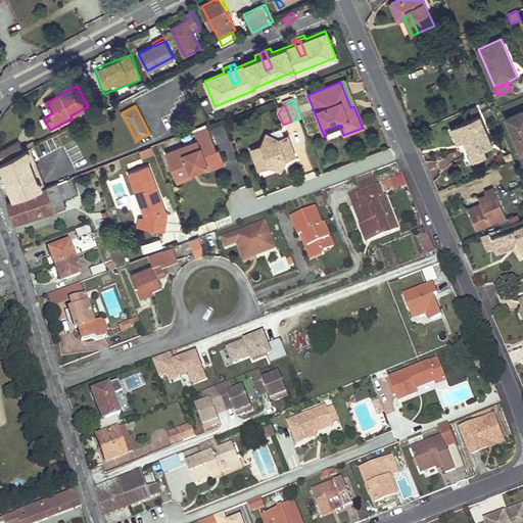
[(522,111),(507,119),(521,152),(522,151),(522,111)]
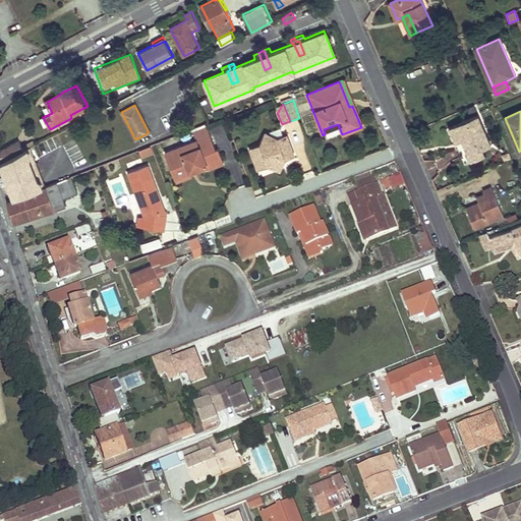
[(478,113),(450,125),(456,140),(464,137),(467,142),(464,145),(467,154),(481,148),(491,143),(478,113)]
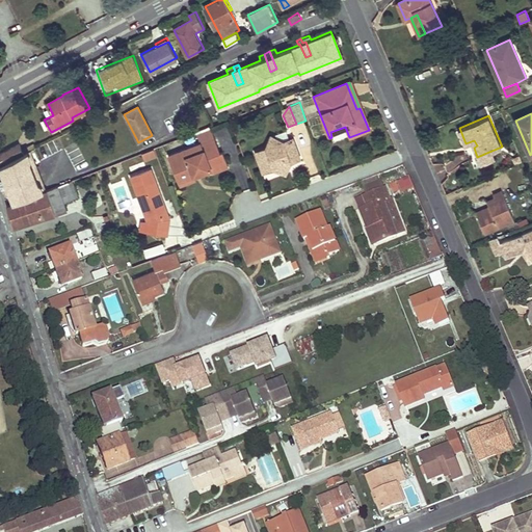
[(215,137),(210,125),(190,133),(195,144),(215,137)]
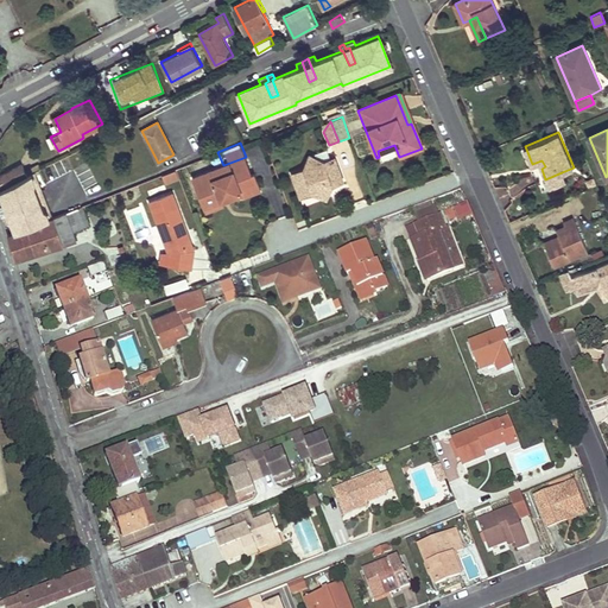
[(223,165),(192,177),(203,207),(222,200),(220,194),(239,187),(242,197),(261,190),(254,172),(252,173),(246,157),(223,165)]
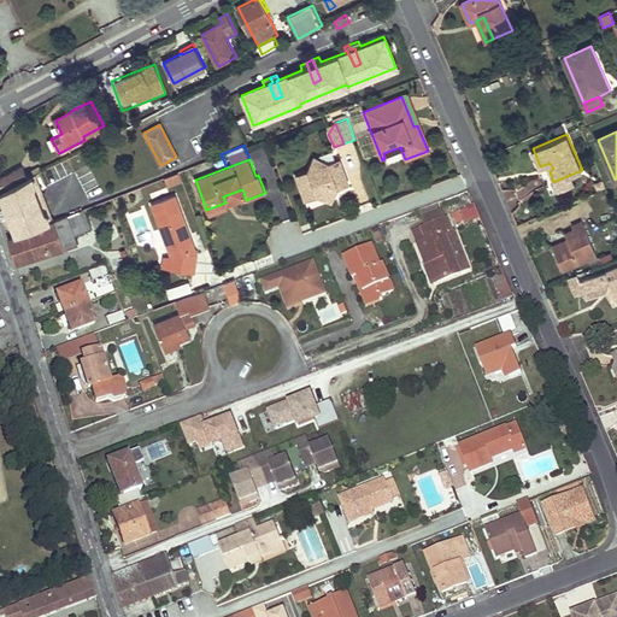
[(306,174),(295,177),(304,199),(316,195),(323,199),(334,194),(331,189),(338,187),(347,183),(339,160),(328,165),(321,162),(310,165),(306,174)]
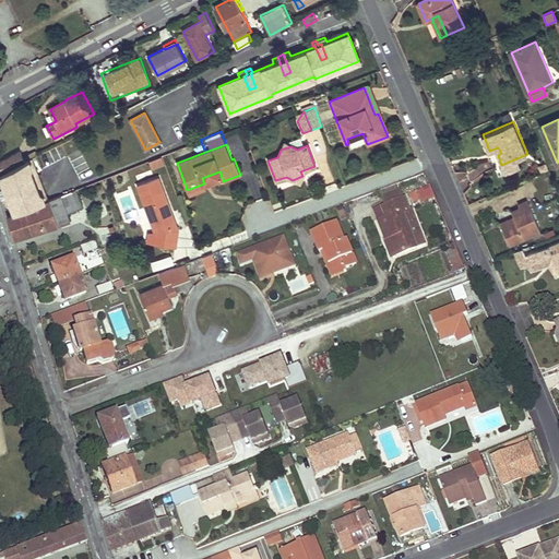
[(21,151),(0,162),(0,175),(6,173),(27,162),(24,157),(21,151)]
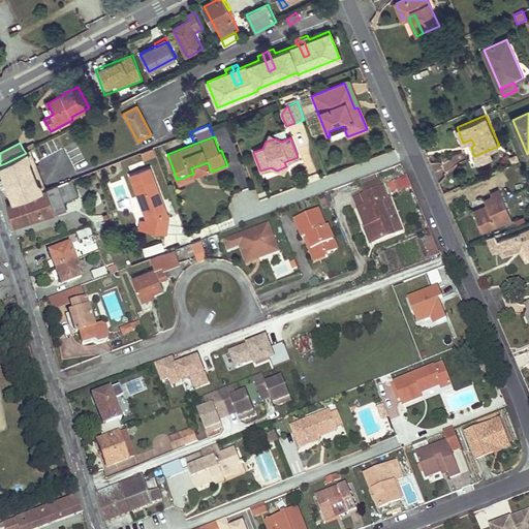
[(23,149),(26,153),(27,152),(29,151),(36,147),(34,143),(23,149)]
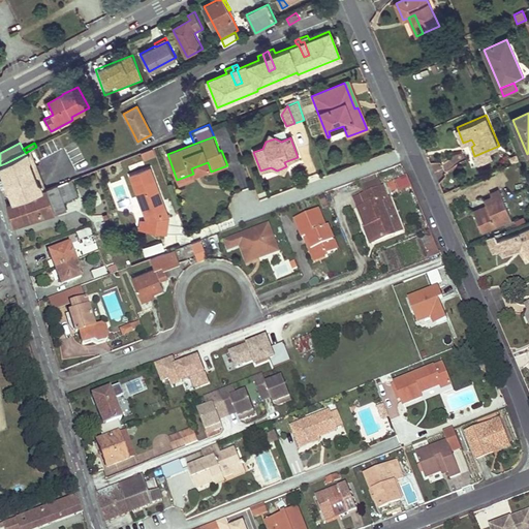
[(156,154),(153,147),(142,151),(144,159),(156,154)]
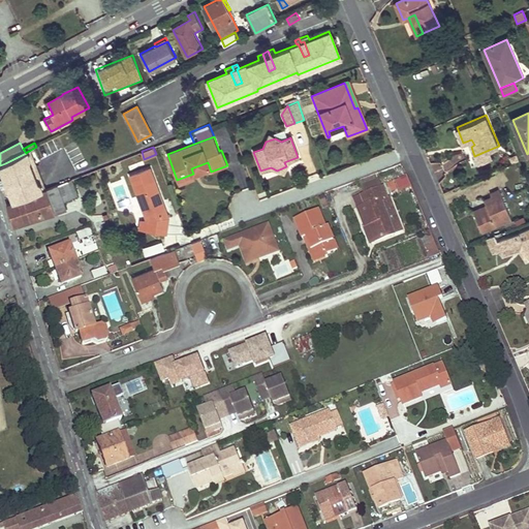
[(492,157),(489,150),(474,156),(477,163),(492,157)]
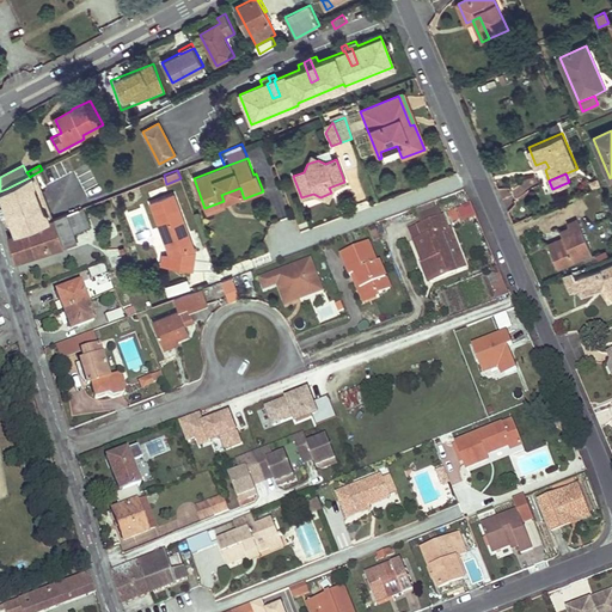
[(30,177),(6,189),(8,196),(6,201),(13,221),(20,225),(49,213),(44,202),(24,210),(22,203),(42,196),(37,185),(35,185),(31,176),(30,177)]
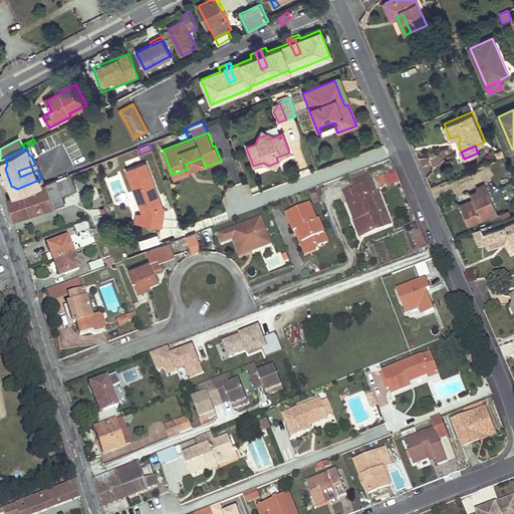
[(502,149),(496,151),(498,158),(505,155),(502,149)]
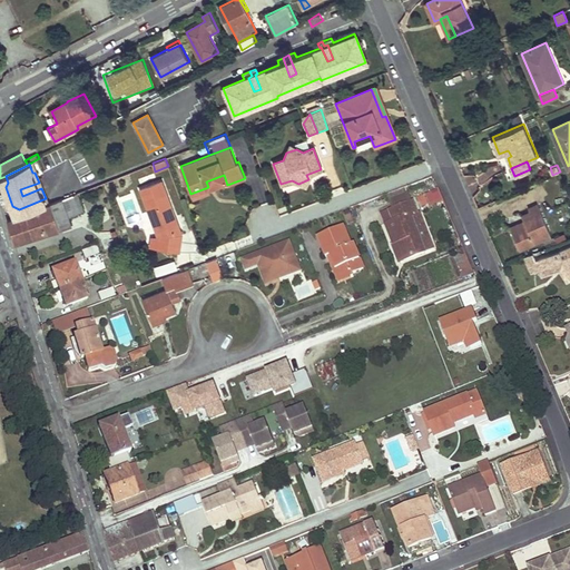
[(206,182),(208,187),(209,192),(227,185),(224,175),(206,182)]
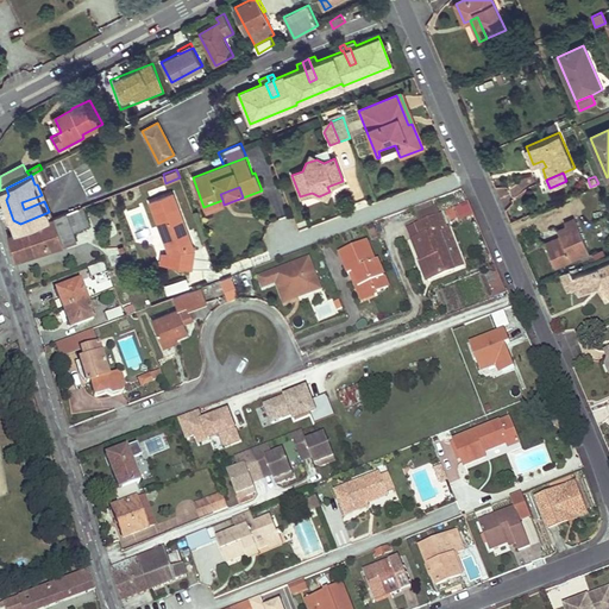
[(6,188),(0,190),(0,203),(6,221),(8,234),(51,218),(49,212),(20,224),(13,220),(6,200),(8,195),(6,188)]
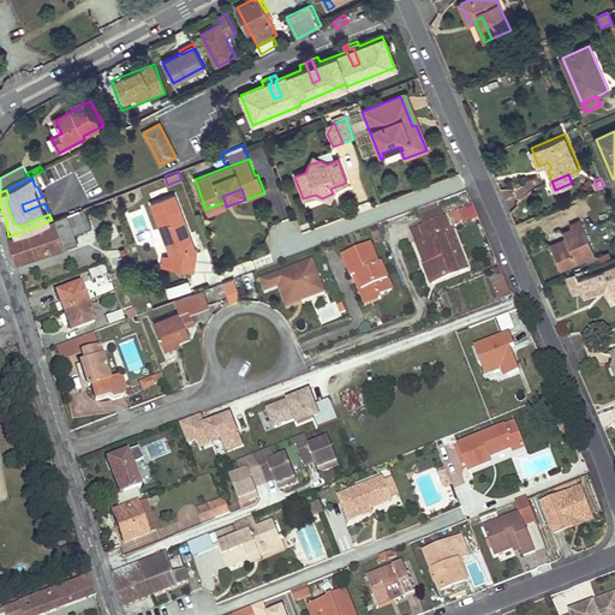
[(517,206),(513,190),(505,192),(508,207),(517,206)]
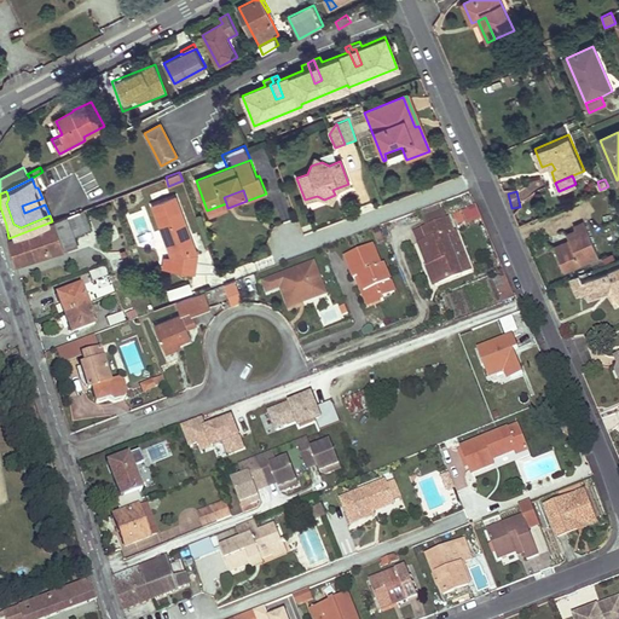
[(196,253),(175,197),(151,206),(171,255),(168,268),(192,272),(196,253)]
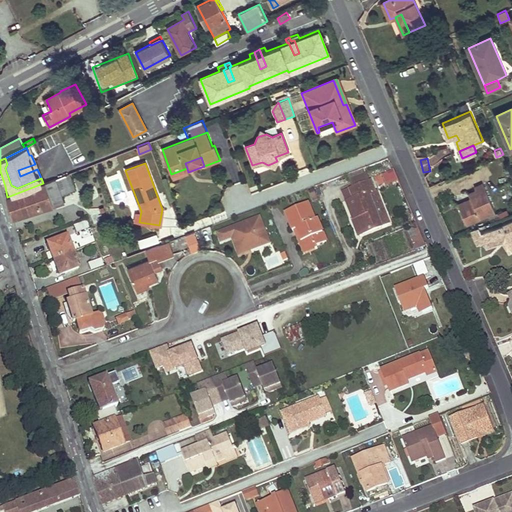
[(35,164),(18,170),(20,176),(37,169),(35,164)]
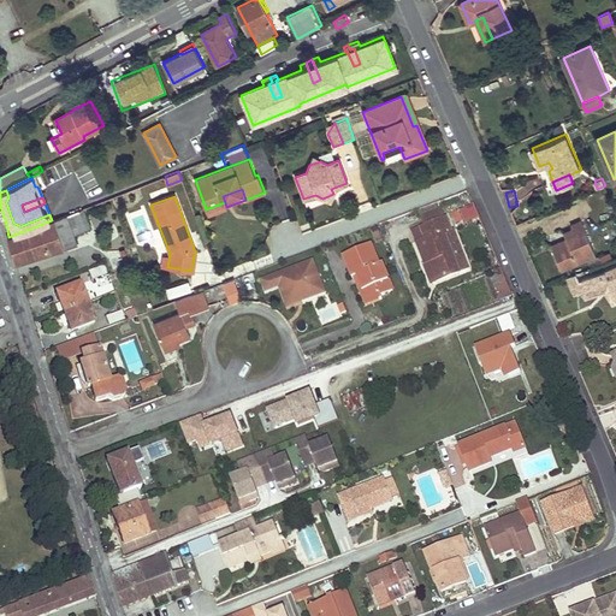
[(225,202),(206,209),(207,214),(226,207),(225,202)]
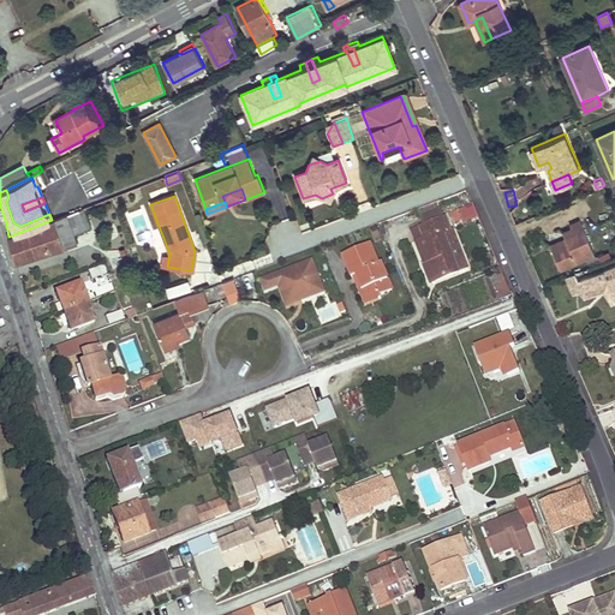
[(464,222),(478,216),(473,204),(459,209),(464,222)]
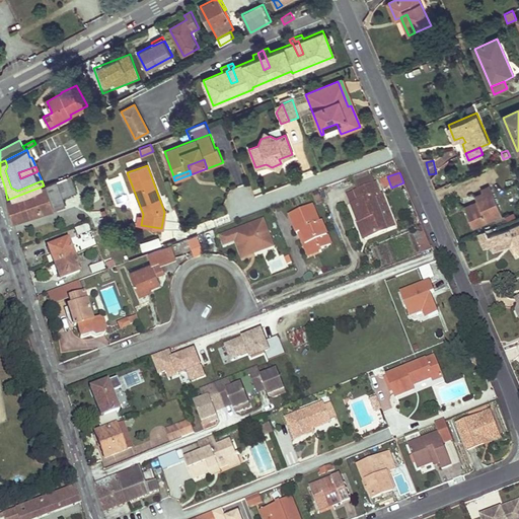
[(372,173),(358,178),(362,190),(377,184),(372,173)]
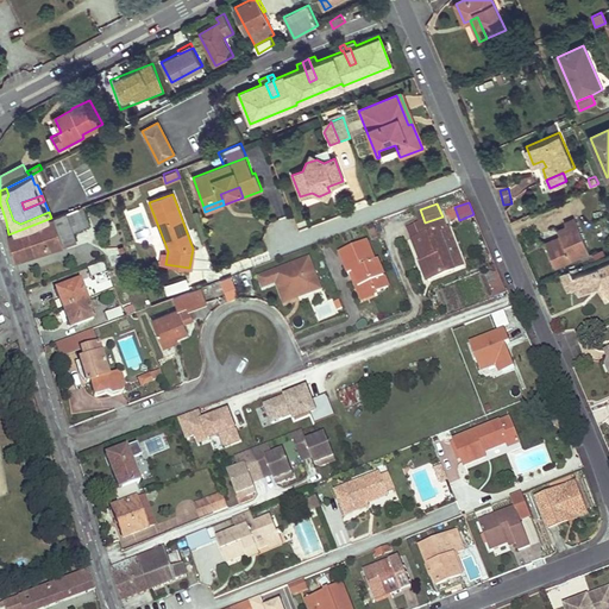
[(51,218),(8,234),(10,239),(17,259),(75,240),(73,232),(89,226),(83,206),(51,218)]
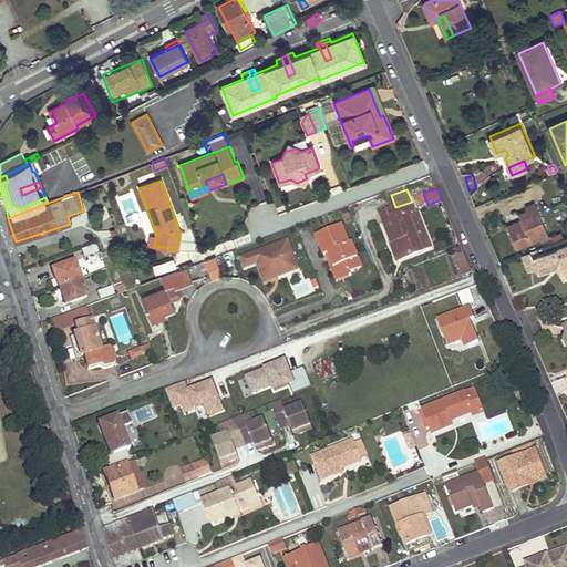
[(395,207),(389,209),(392,220),(384,223),(392,240),(395,239),(403,258),(423,250),(410,215),(415,213),(412,202),(395,207)]
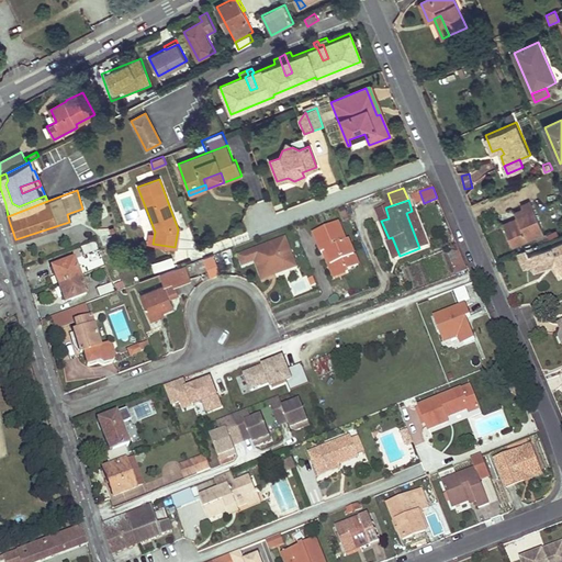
[(518,221),(504,227),(512,245),(543,231),(530,200),(520,203),(523,208),(514,211),(516,216),(518,221)]
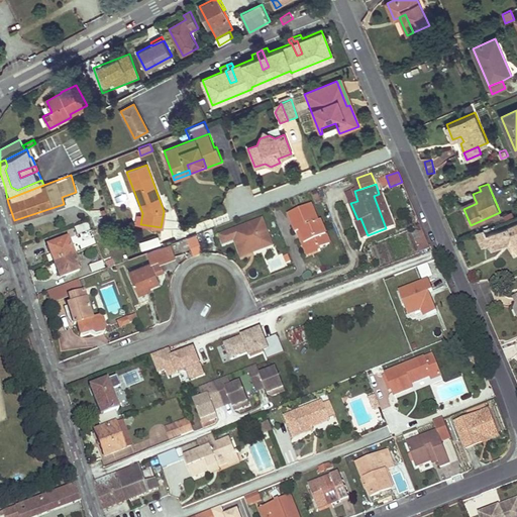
[(477,203),(475,199),(461,205),(463,209),(477,203)]
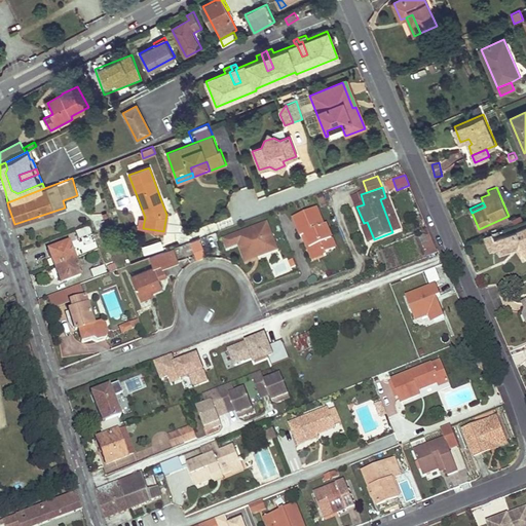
[(316,209),(294,219),(301,236),(302,236),(305,235),(312,253),(325,249),(326,252),(335,247),(327,225),(324,226),(316,209)]
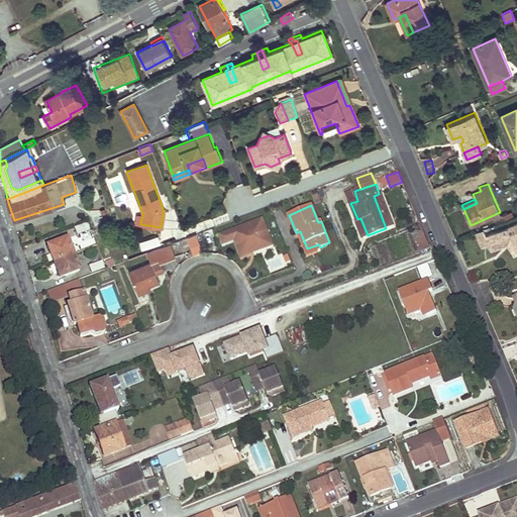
[(357,219),(355,220),(363,237),(368,235),(360,218),(357,219)]
